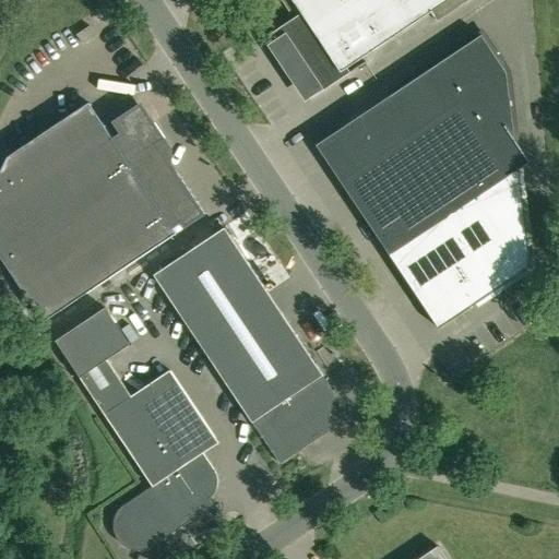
[(437,22),(468,0),(293,0),(301,13),(269,35),(311,99),(366,62),(363,58),(431,12),(437,22)]
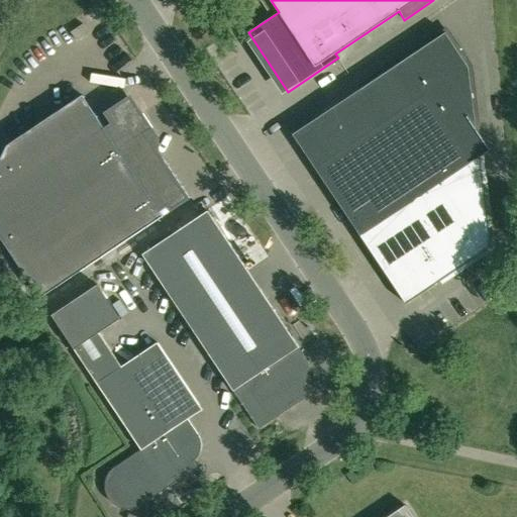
[(83,24),(71,32),(77,40),(89,32),(83,24)]
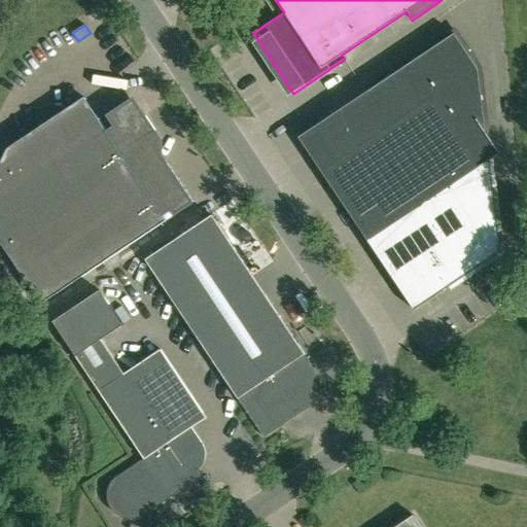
[(500,252),(488,149),(478,69),(454,33),(299,137),(414,310),(500,252)]
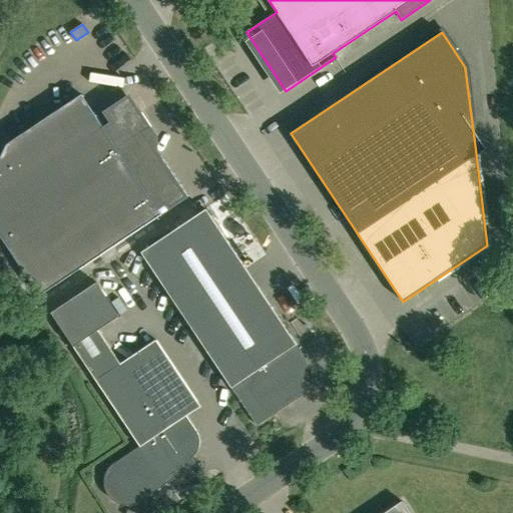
[(7,144),(0,157),(0,235),(40,296),(162,214),(158,209),(165,204),(168,209),(187,197),(144,131),(151,127),(141,112),(134,117),(126,104),(107,117),(110,123),(104,127),(81,94),(7,144)]
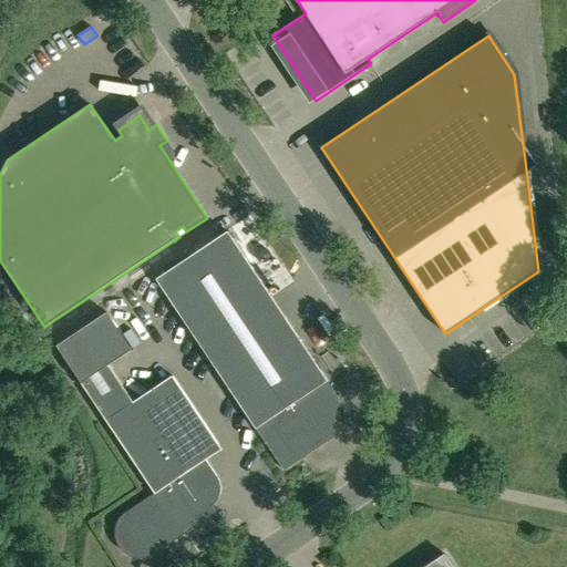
[(282,468),(295,461),(337,433),(338,426),(330,415),(332,402),(340,398),(339,397),(333,401),(322,384),(328,381),(228,232),(156,279),(282,468)]
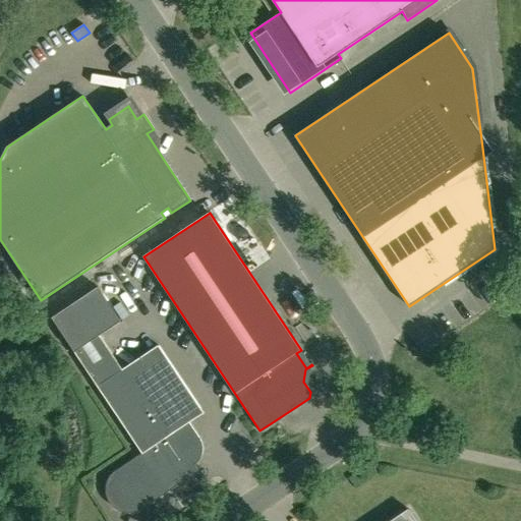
[(142,453),(115,471),(113,472),(111,474),(110,476),(109,478),(107,480),(107,483),(106,485),(106,488),(106,490),(106,494),(107,496),(108,499),(109,501),(110,503),(114,507),(118,510),(124,512),(130,513),(135,512),(141,510),(168,491),(169,491),(185,480),(180,474),(195,464),(198,461),(201,457),(203,453),(203,448),(203,444),(200,439),(189,422),(204,413),(159,345),(122,369),(100,336),(121,322),(99,287),(52,317),(74,351),(98,386),(142,453)]
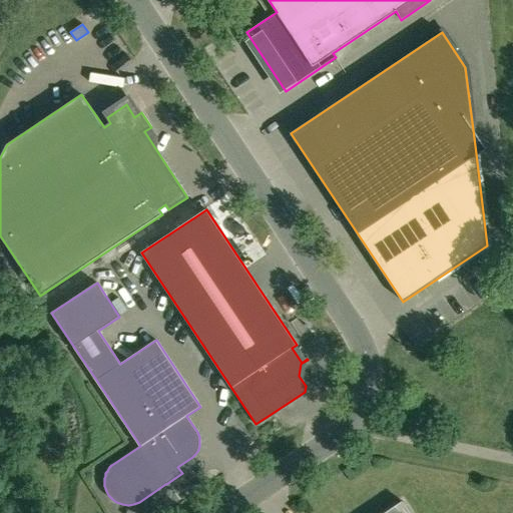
[(410,512),(402,501),(384,512),(410,512)]
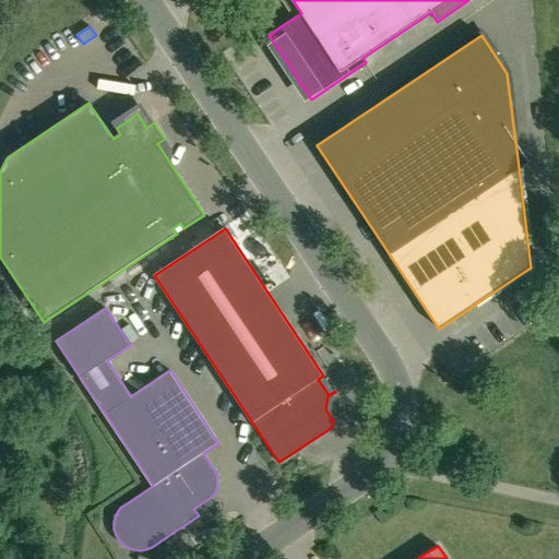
All buildings are outlined.
